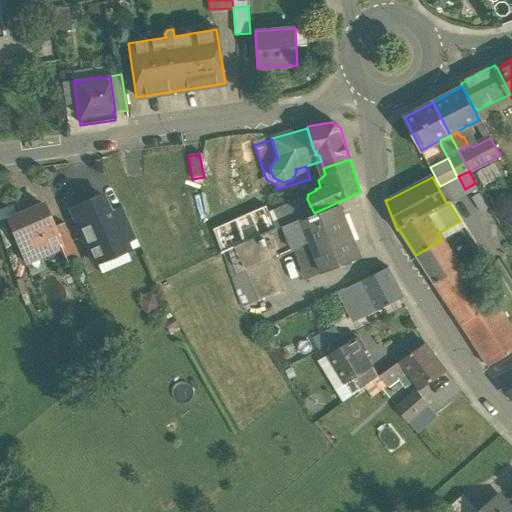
[(101,195),(71,209),(95,263),(124,250),(121,244),(116,233),(118,232),(109,212),(101,195)]
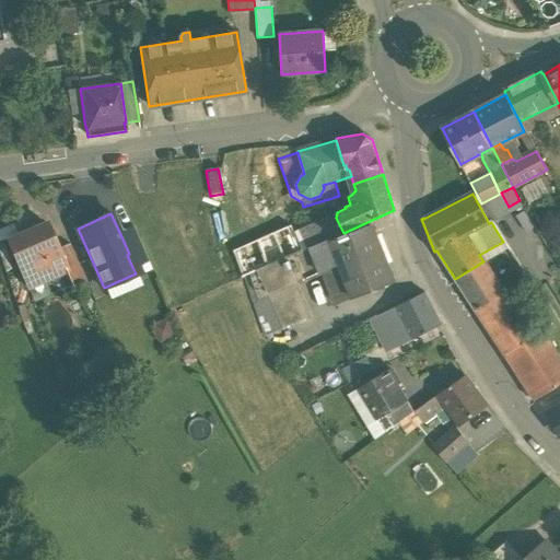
[(336,218),(294,236),(301,252),(343,233),(336,218)]
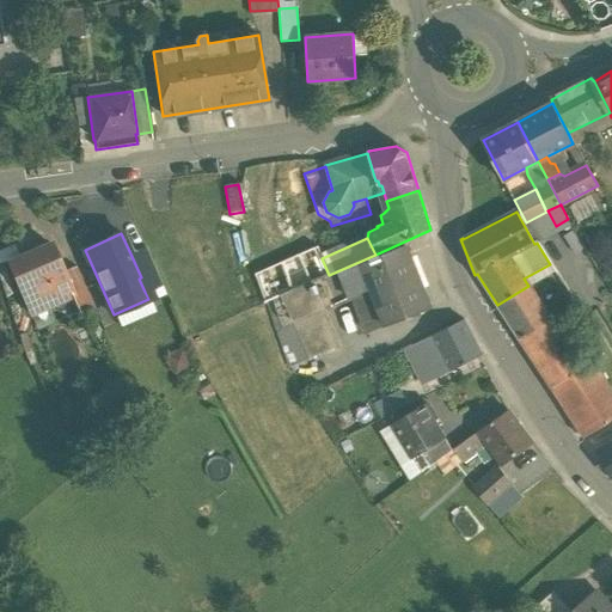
[(50,243),(8,262),(29,307),(38,303),(49,306),(72,297),(73,295),(62,271),(50,243)]
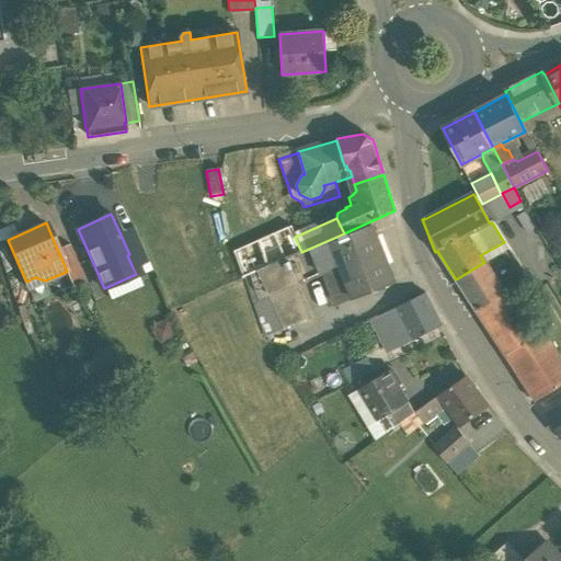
[(133,226),(119,232),(129,254),(127,255),(133,267),(148,261),(133,226)]
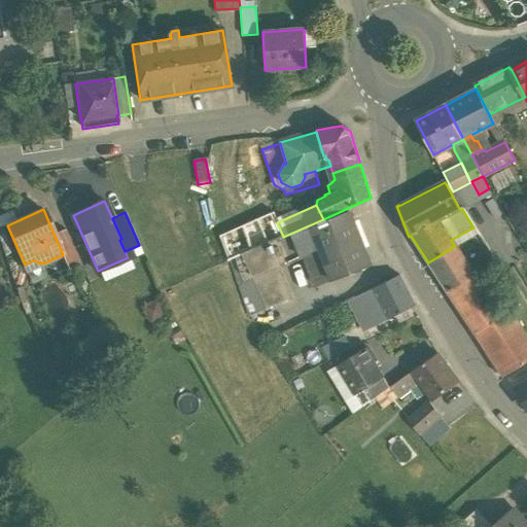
[(348,212),(292,235),(301,254),(319,247),(332,280),(370,266),(348,212)]
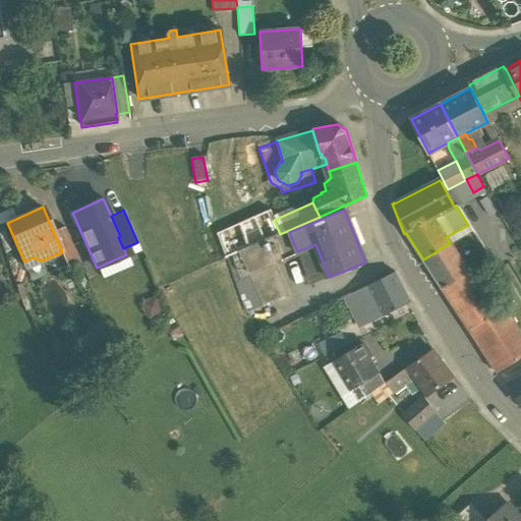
[(270,211),(217,234),(226,258),(232,255),(275,237),(280,234),(274,220),(270,211)]
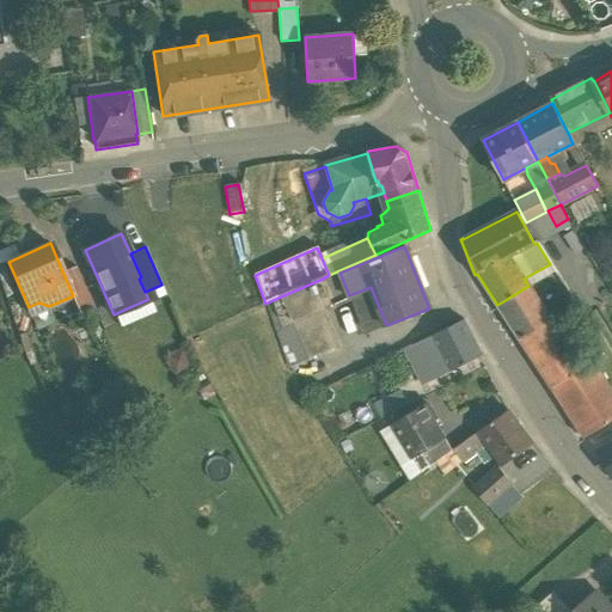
[(75,267),(62,271),(73,295),(72,297),(79,312),(93,305),(75,267)]
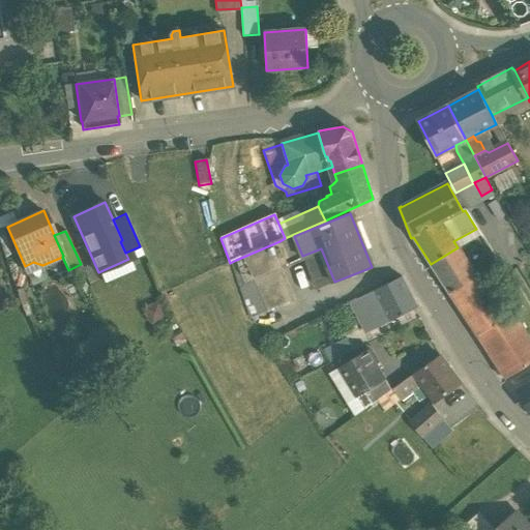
[(280,241),(236,260),(245,282),(255,277),(269,310),(293,298),(275,259),(286,254),(280,241)]
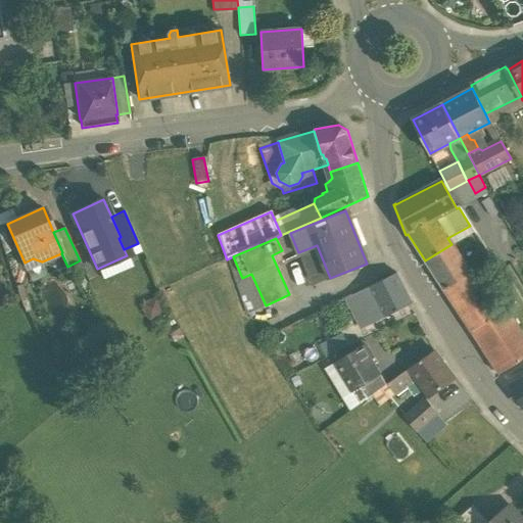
[(471,273),(452,244),(425,260),(443,290),(471,273)]
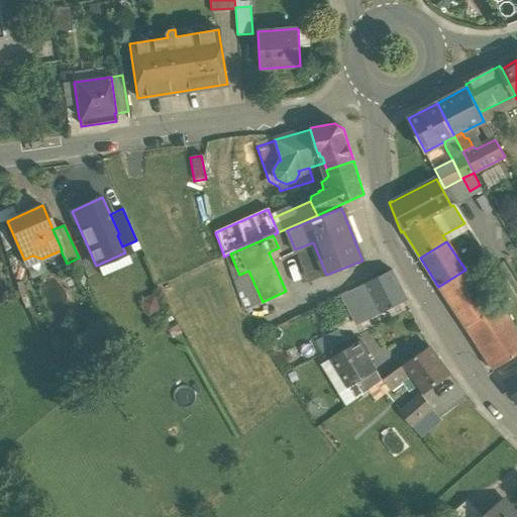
[(516,329),(500,305),(492,310),(466,270),(438,287),(439,287),(494,371),(516,354),(516,329)]
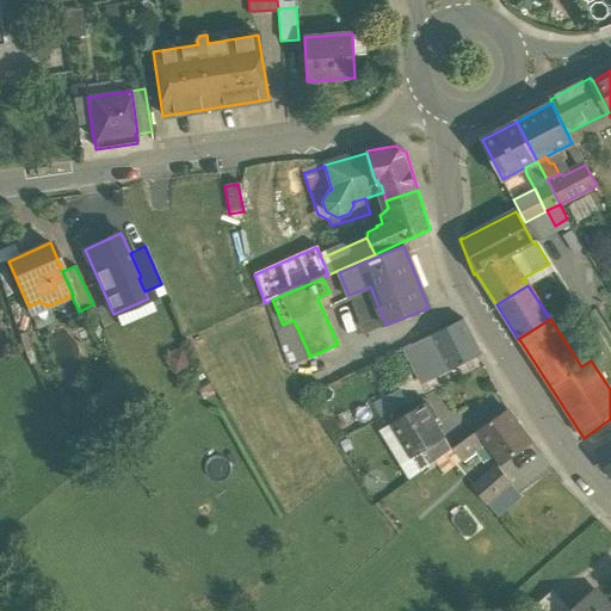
[(463,320),(414,344),(432,380),(481,355),(463,320)]
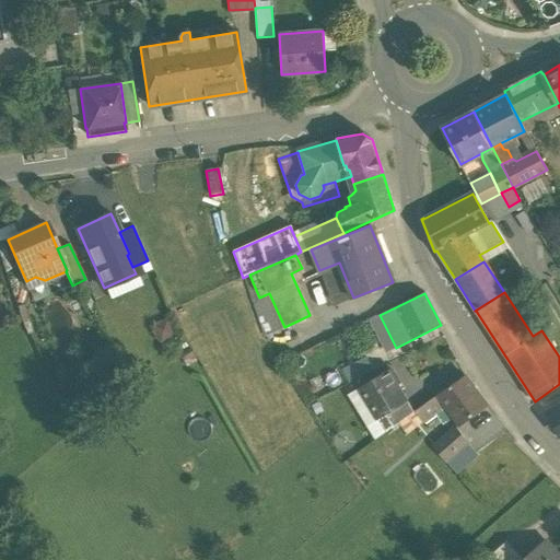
[(396,348),(380,315),(371,319),(388,352),(396,348)]
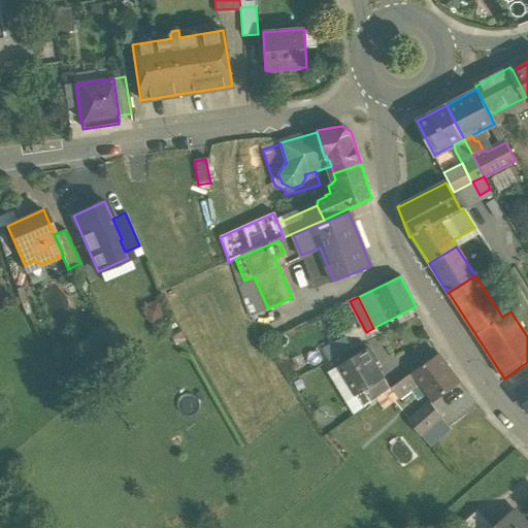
[(344,337),(323,349),(329,361),(352,351),(344,337)]
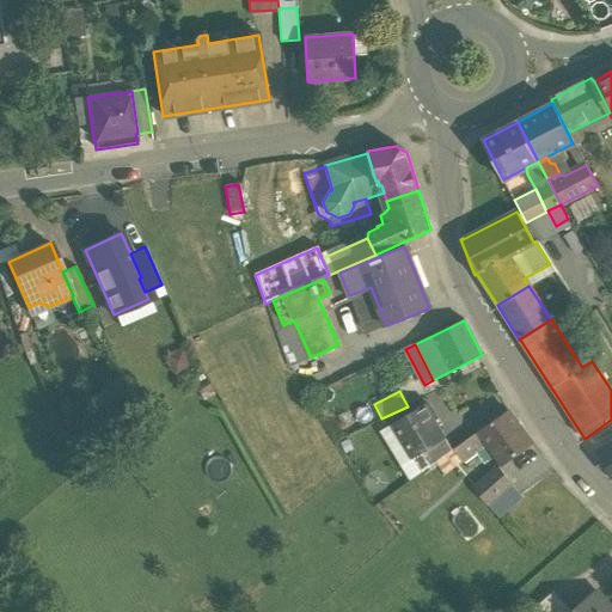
[(426,403),(392,424),(414,458),(421,453),(445,439),(434,422),(436,421),(426,403)]
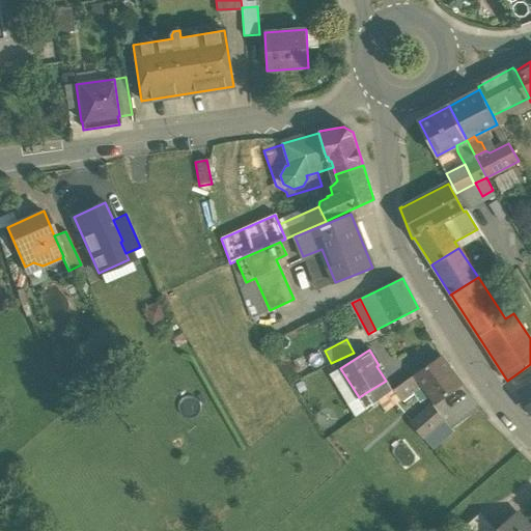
[(441,357),(415,374),(422,385),(437,403),(462,385),(441,357)]
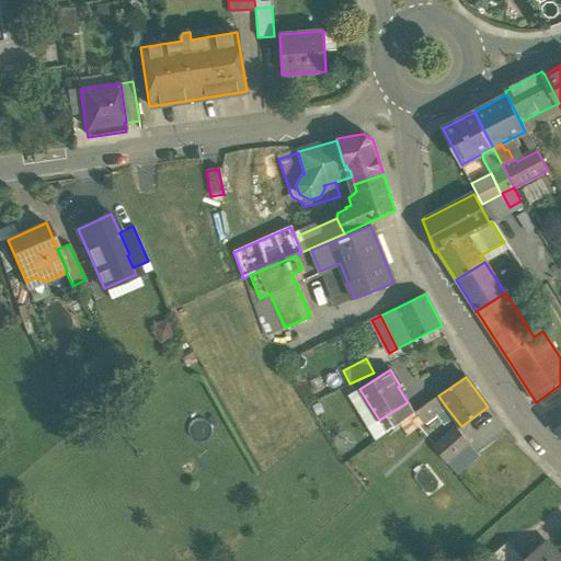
[(438,396),(418,411),(424,422),(446,407),(438,396)]
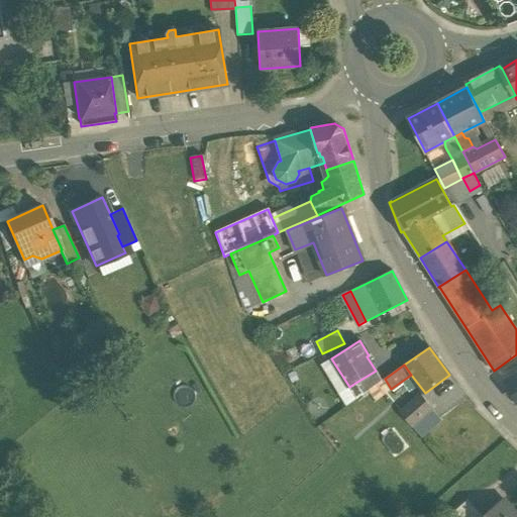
[(376,371),(355,383),(364,395),(383,381),(376,371)]
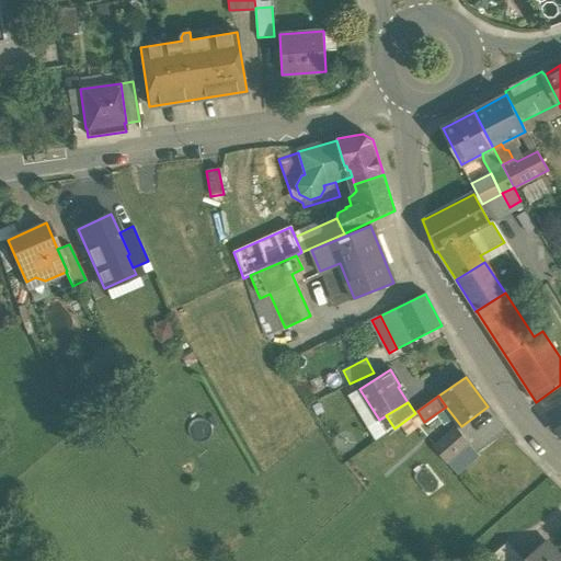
[(560,408),(550,414),(560,432),(560,408)]
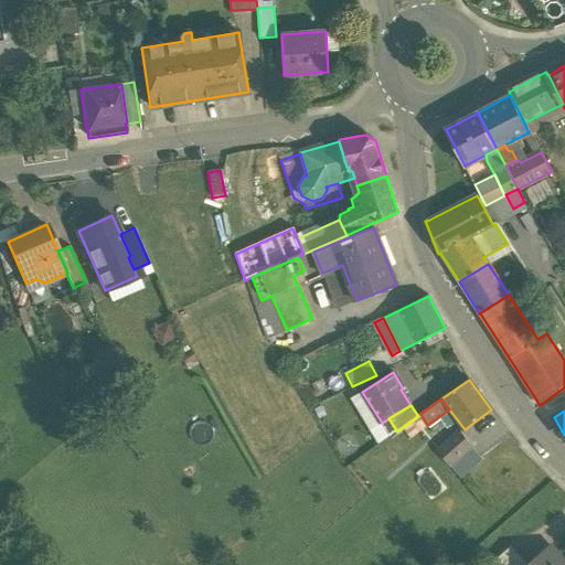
[(459,432),(437,450),(449,465),(471,446),(459,432)]
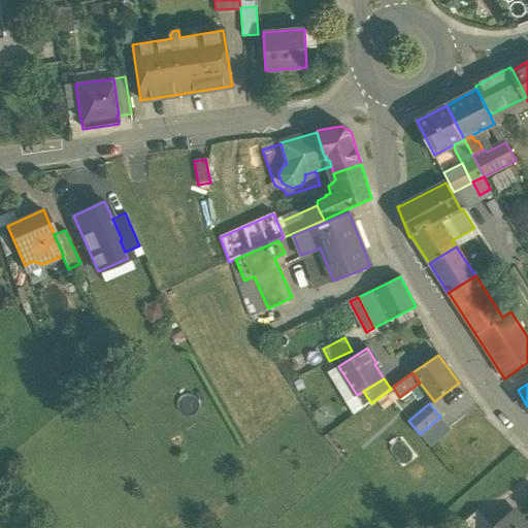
[(440,417),(420,434),(431,447),(452,429),(440,417)]
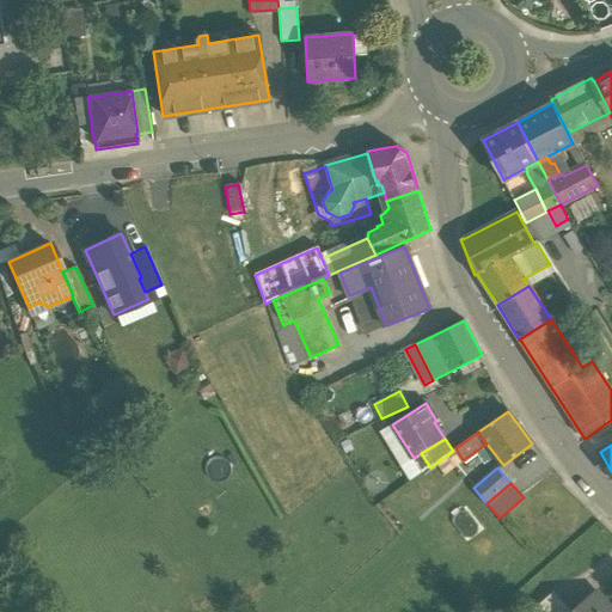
[(574,611),(611,611),(597,593),(574,611)]
